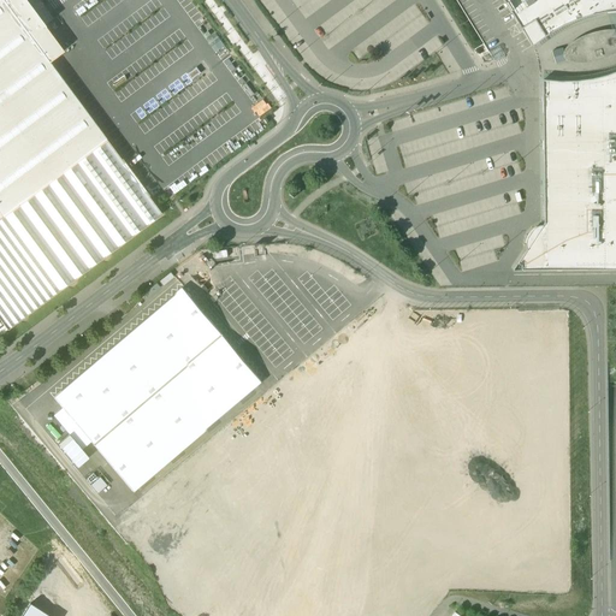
[(0,0),(0,212),(3,217),(105,142),(49,63),(64,52),(41,22),(25,0),(0,0)]
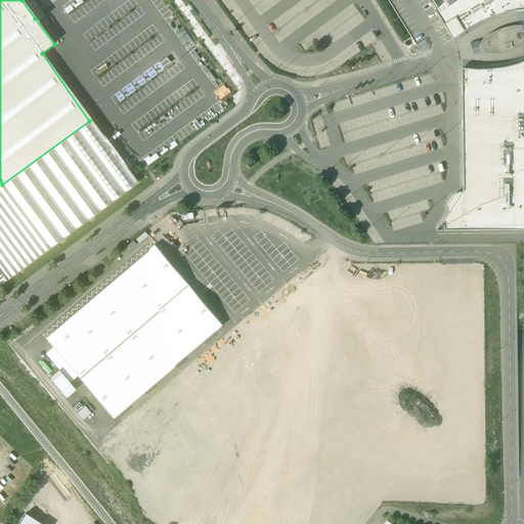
[(523,0),(429,0),(453,39),(469,28),(480,22),(486,18),(492,16),(505,12),(518,10),(523,9),(523,0)]
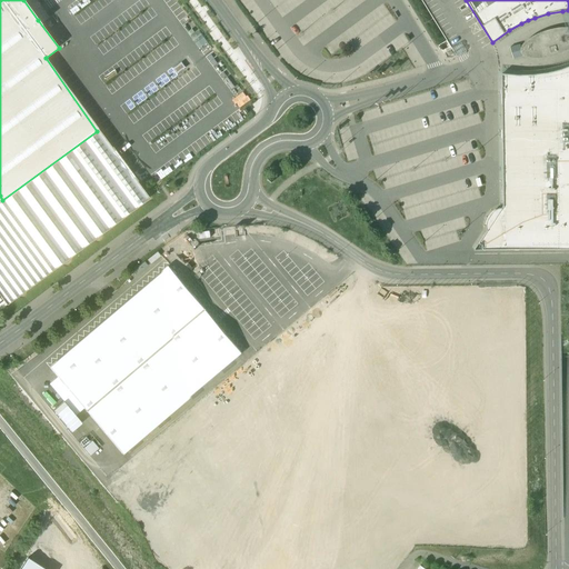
[(520,51),(521,55),(525,57),(529,58),(533,58),(540,58),(547,57),(552,56),(560,53),(567,50),(568,48),(568,30),(568,27),(566,27),(562,27),(556,27),(546,29),(538,32),(530,35),(526,39),(522,41),(520,45),(520,47),(520,51)]
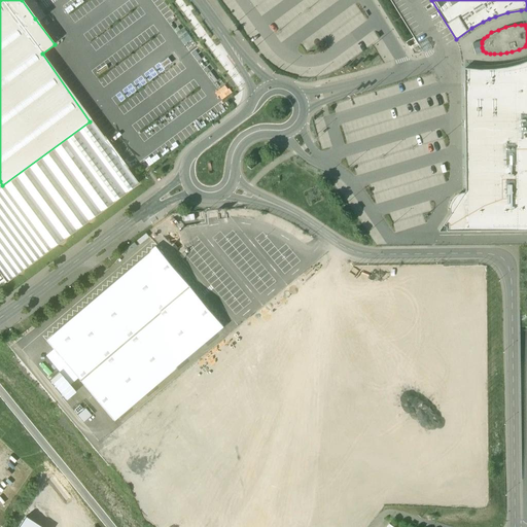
[(483,53),(480,41),(472,43),(476,55),(483,53)]
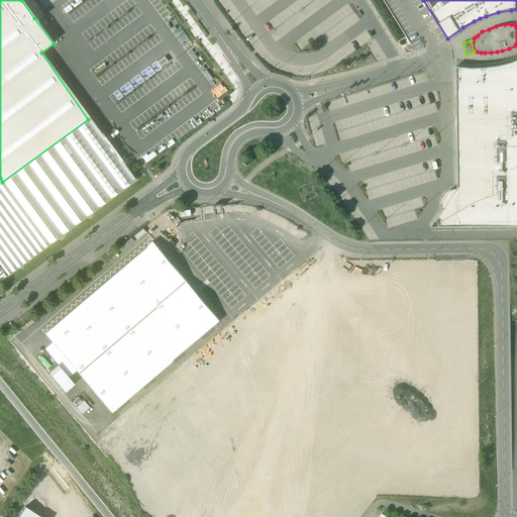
[(176,59),(170,52),(166,55),(171,62),(176,59)]
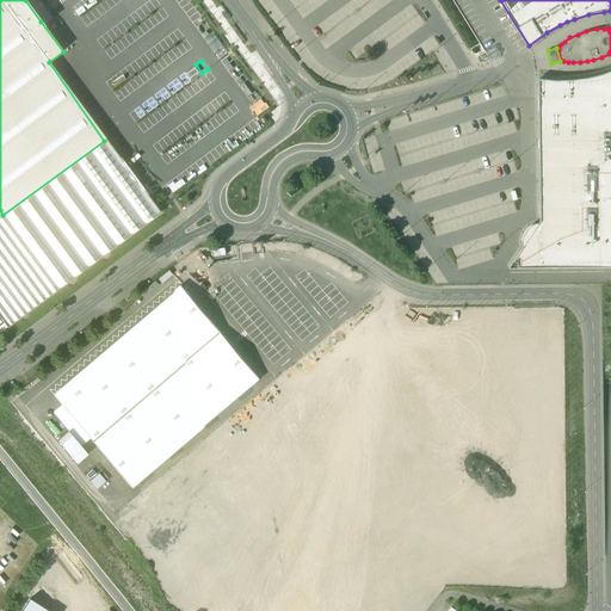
[(610,72),(604,74),(588,79),(574,80),(559,81),(539,79),(542,221),(541,221),(539,223),(537,223),(535,224),(534,224),(531,226),(530,228),(524,236),(523,239),(523,242),(523,245),(524,247),(523,250),(510,269),(610,266),(610,72)]
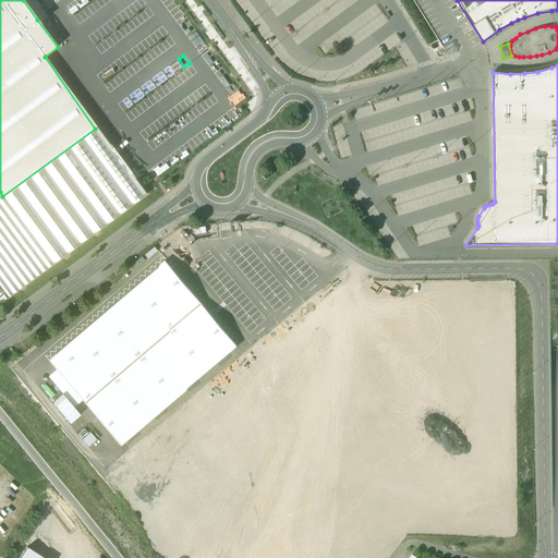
[(143,195),(95,129),(2,196),(0,197),(0,294),(1,298),(143,195)]
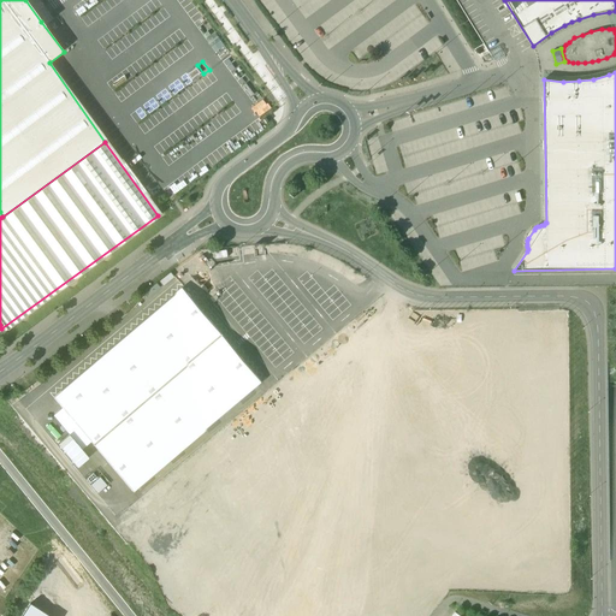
[(150,172),(144,176),(149,184),(155,181),(150,172)]
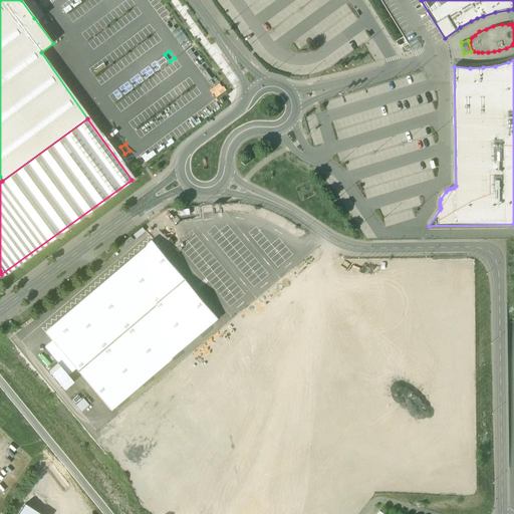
[(104,409),(217,320),(155,242),(42,330),(104,409)]
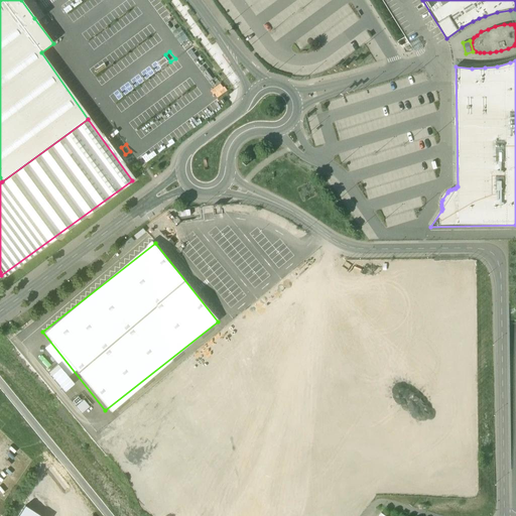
[(17,515),(39,515),(24,506),(17,515)]
